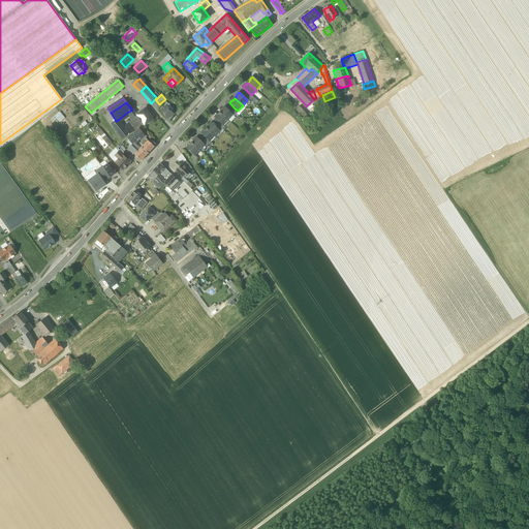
[(160,111),(167,119),(173,114),(170,112),(166,105),(160,111)]
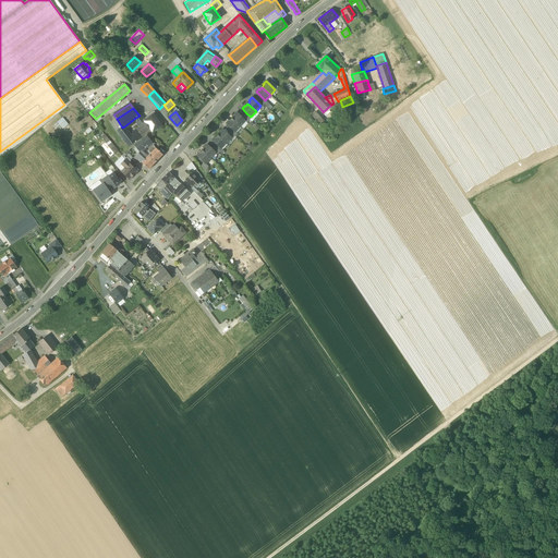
[(252,122),(258,114),(256,111),(251,117),(252,118),(250,120),(252,122)]
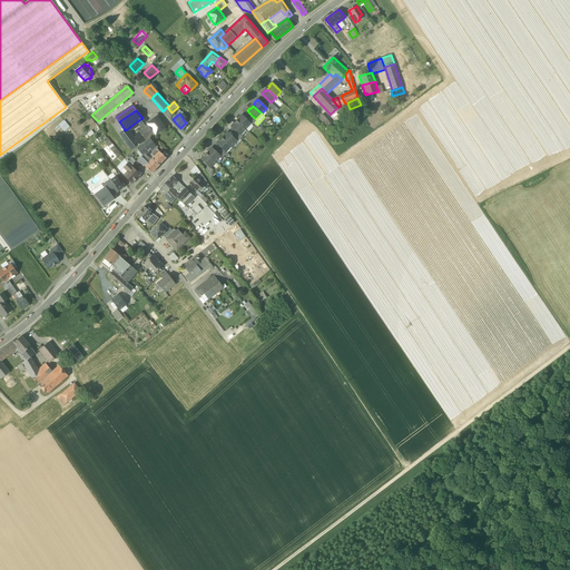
[(239,119),(237,121),(245,129),(251,124),(247,120),(242,115),(238,118),(239,119)]
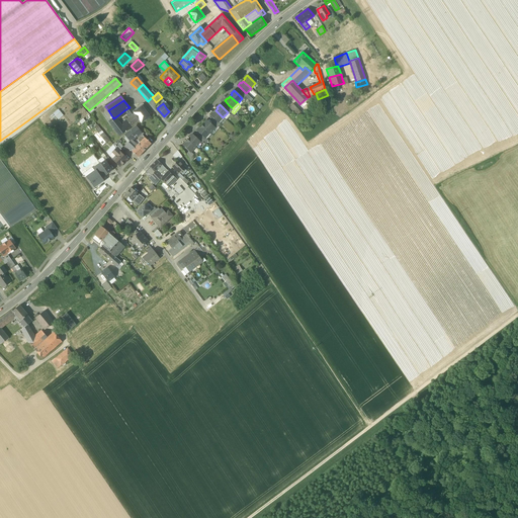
[(289,107),(297,116),(301,112),(292,104),(289,107)]
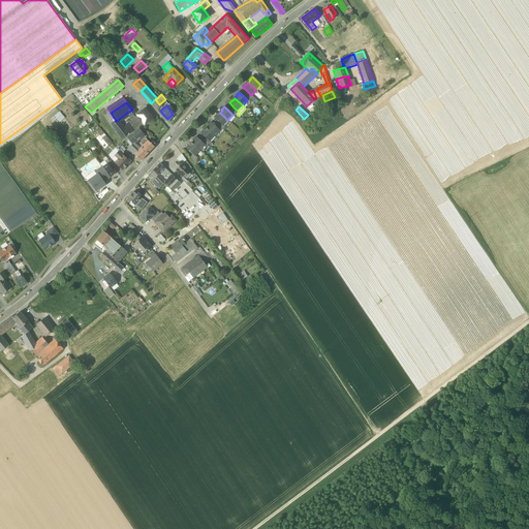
[(137,113),(135,114),(143,123),(145,125),(153,119),(150,115),(152,114),(147,107),(138,114),(137,113)]
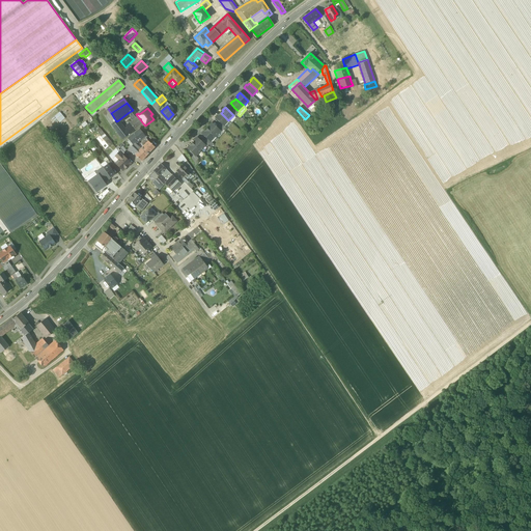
[(111,126),(116,121),(111,113),(108,109),(103,112),(111,126)]
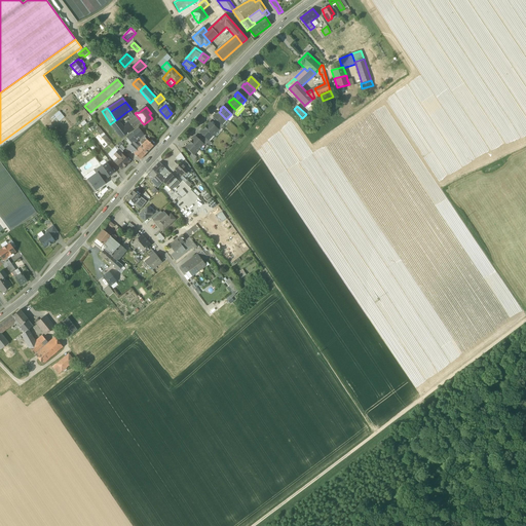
[(137,126),(142,122),(135,113),(132,109),(126,112),(129,116),(133,119),(128,122),(134,128),(137,126)]
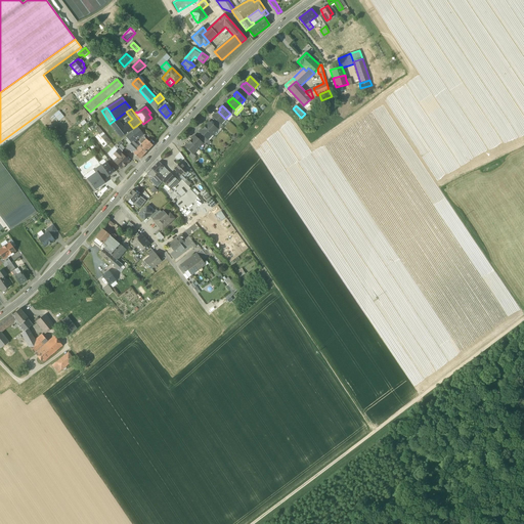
[(59,111),(53,116),(58,122),(64,117),(59,111)]
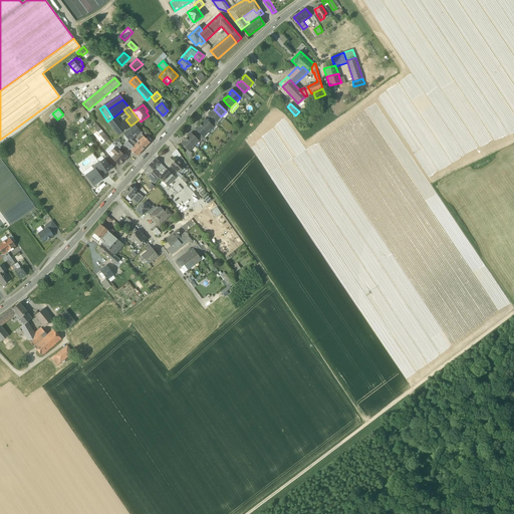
[(114,116),(117,119),(126,113),(123,109),(114,116)]
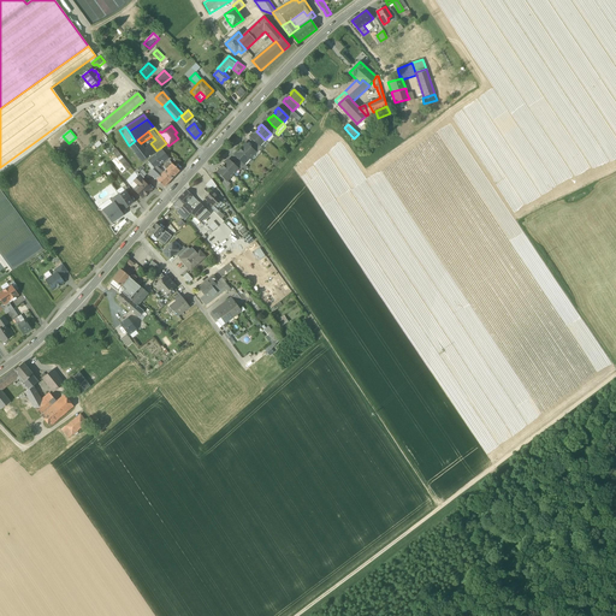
[(260,146),(265,140),(256,131),(254,134),(253,134),(249,136),(256,143),(260,146)]
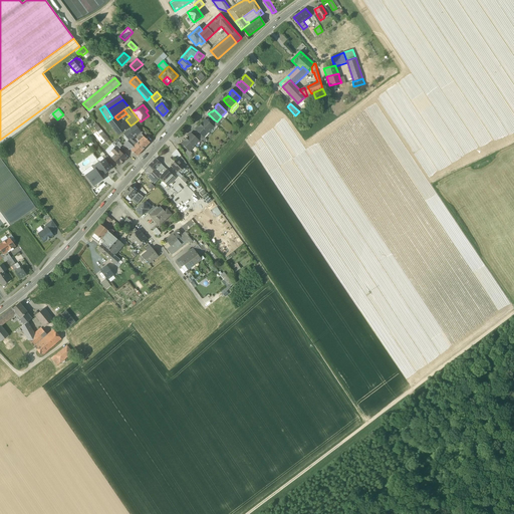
[(301,118),(305,122),(311,117),(307,112),(301,118)]
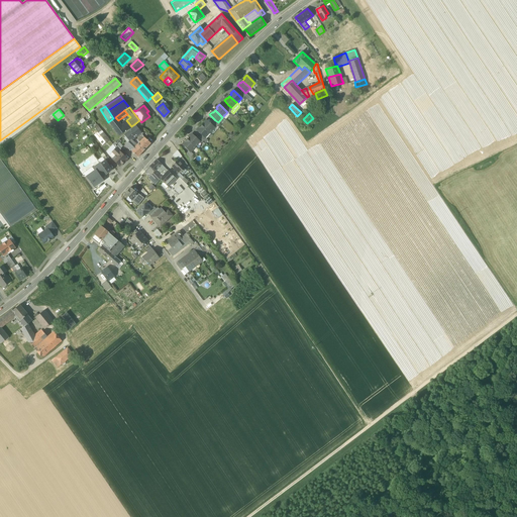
[(118,120),(115,117),(113,118),(108,122),(119,136),(131,126),(126,120),(125,121),(126,122),(122,126),(118,120)]
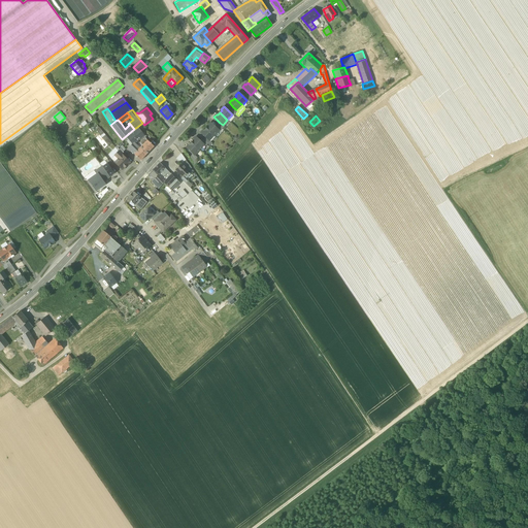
[(208,126),(206,128),(215,135),(219,130),(216,127),(210,123),(207,125),(208,126)]
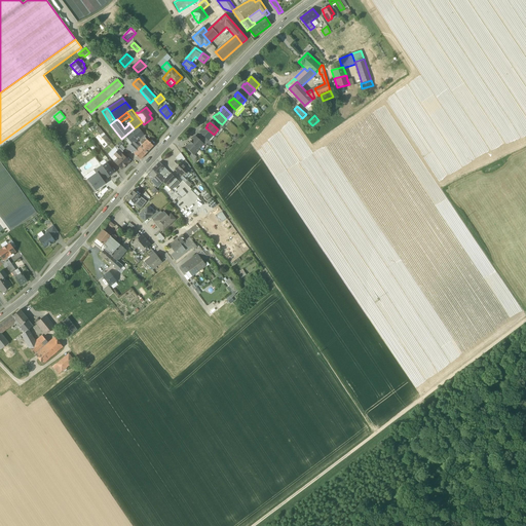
[(96,137),(105,148),(111,143),(99,127),(96,129),(100,134),(96,137)]
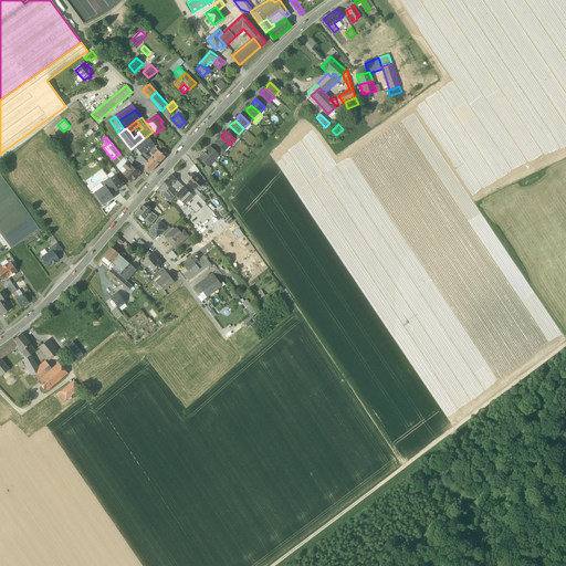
[(224,150),(230,145),(221,137),(219,140),(218,139),(216,143),(220,147),(224,152),(224,150)]
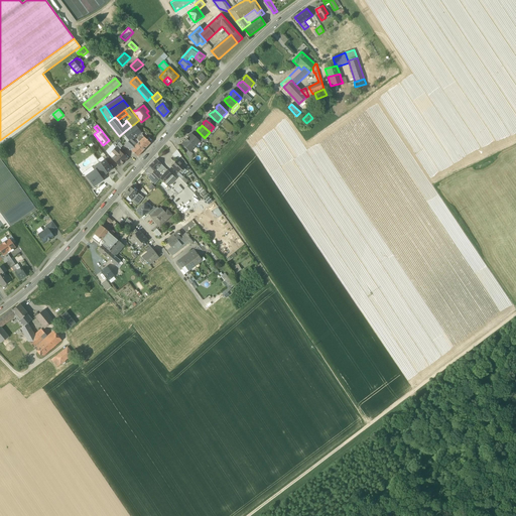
[(126,136),(129,141),(130,141),(131,140),(141,132),(135,126),(124,134),(126,136)]
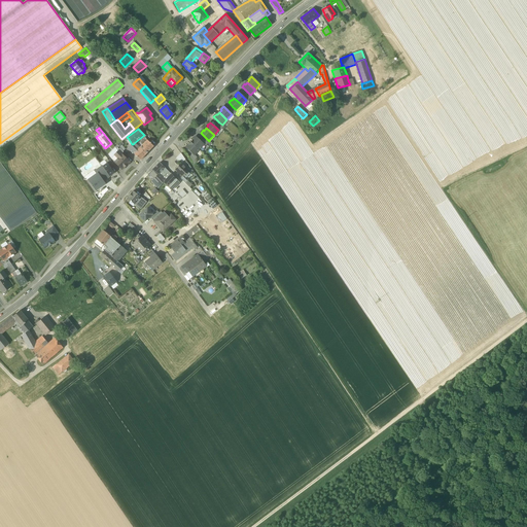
[(194,140),(191,142),(199,149),(204,144),(201,142),(196,137),(192,139),(194,140)]
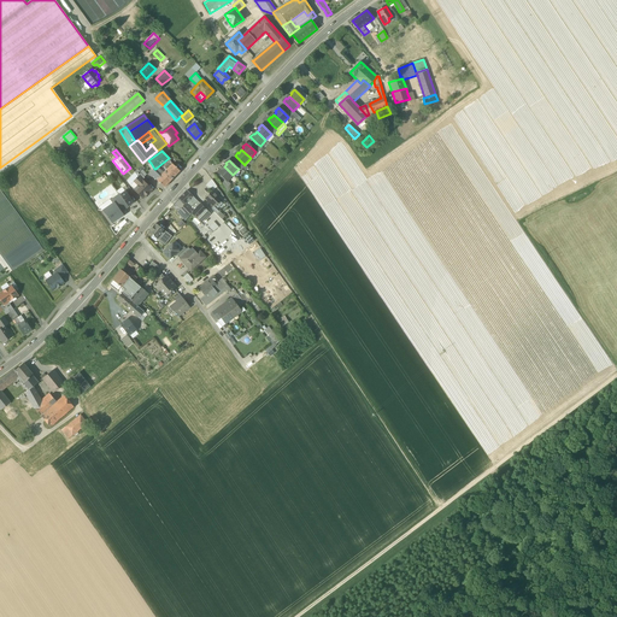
[(240,160),(238,164),(244,169),(246,171),(248,168),(245,164),(245,165),(240,160)]
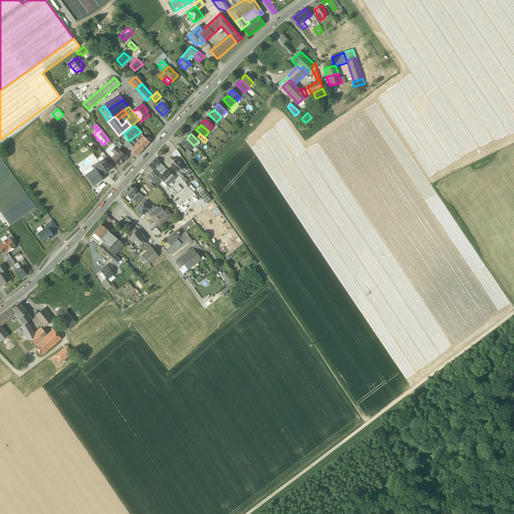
[(134,142),(131,140),(130,141),(129,141),(126,142),(124,144),(131,150),(137,157),(150,143),(147,140),(148,140),(147,139),(144,137),(139,142),(137,145),(134,142)]
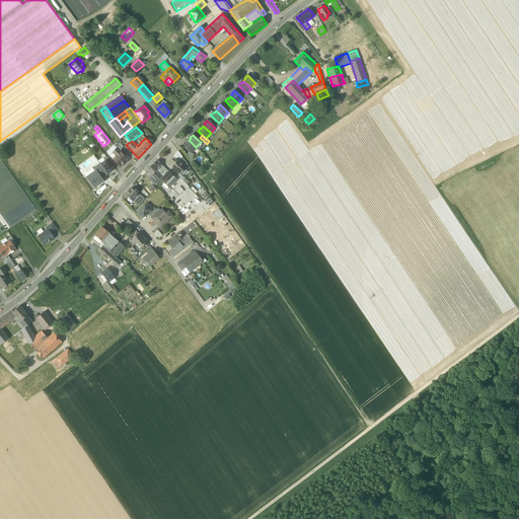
[(192,152),(196,147),(189,140),(186,143),(186,142),(182,145),(190,151),(192,153),(192,152)]
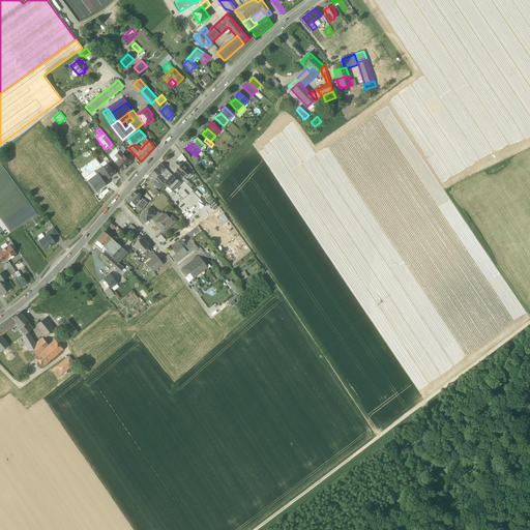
[(116,148),(119,152),(122,155),(124,153),(118,146),(115,148),(116,148)]
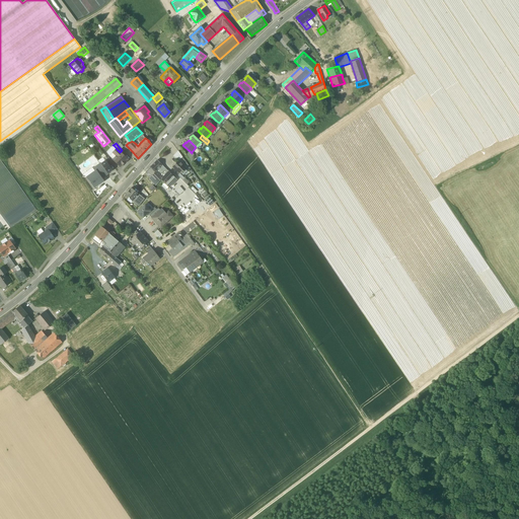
[(117,149),(114,145),(106,152),(109,156),(117,149)]
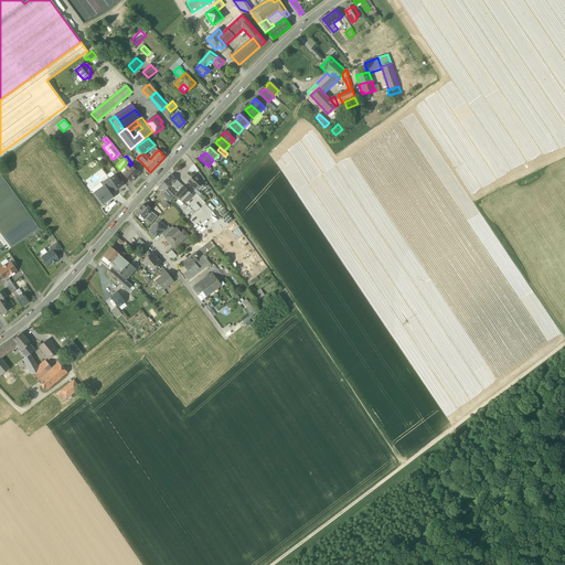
[(130,166),(127,162),(119,170),(123,173),(131,182),(139,173),(130,166)]
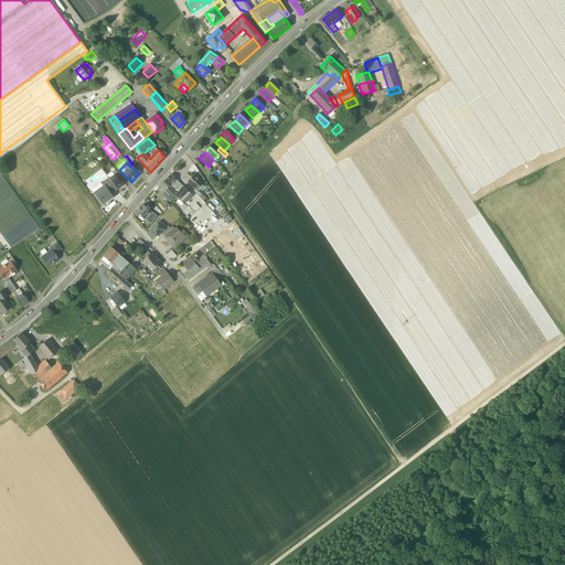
[(194,176),(199,171),(194,164),(189,170),(194,176)]
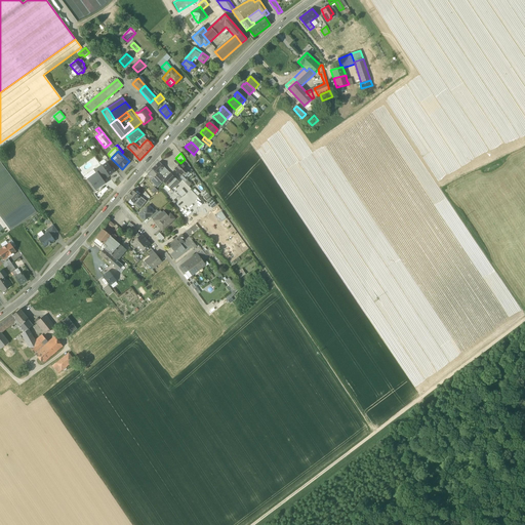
[(188,157),(194,164),(197,161),(194,159),(196,157),(194,154),(194,155),(192,153),(188,157)]
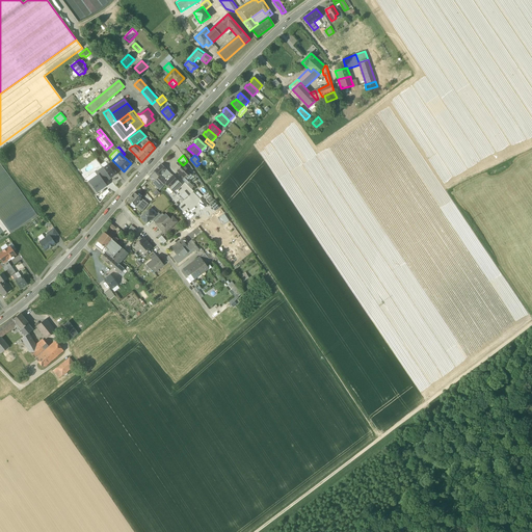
[(160,176),(164,179),(169,173),(161,164),(154,171),(159,177),(160,176)]
